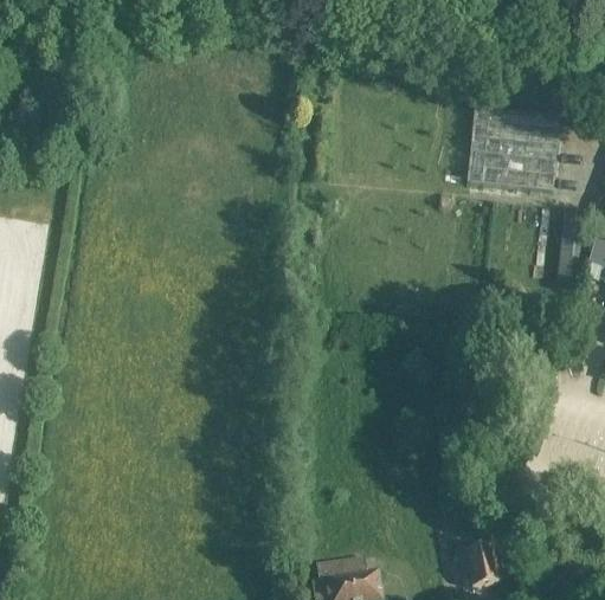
[(475,107),(467,181),(551,189),(557,115),(475,107)]
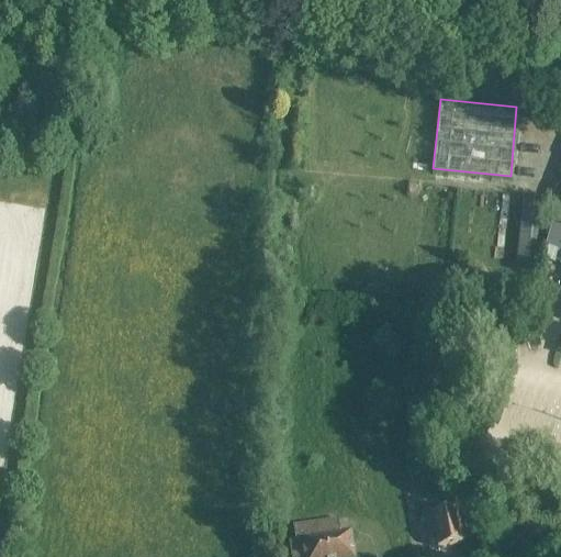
[(517,257),(540,260),(546,193),(524,192),(517,257)]
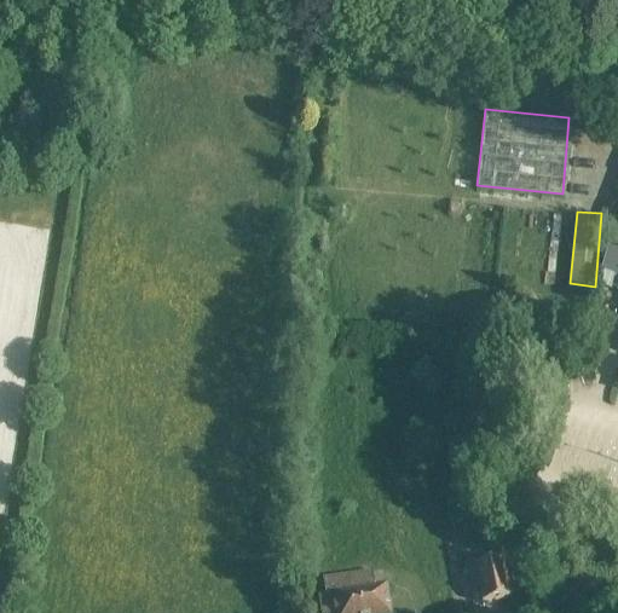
[(617,242),(606,242),(604,267),(617,269),(617,242)]
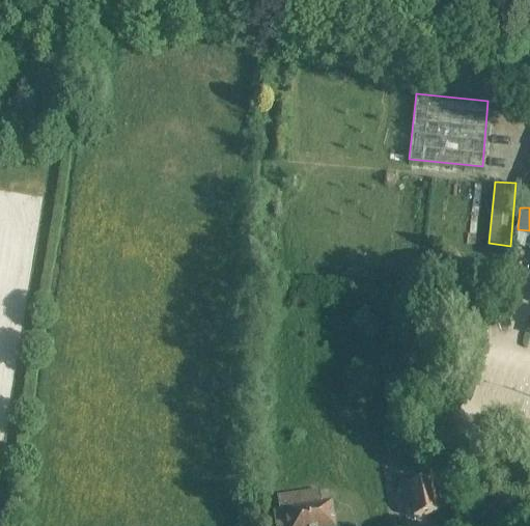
[(444,466),(442,458),(427,460),(429,468),(444,466)]
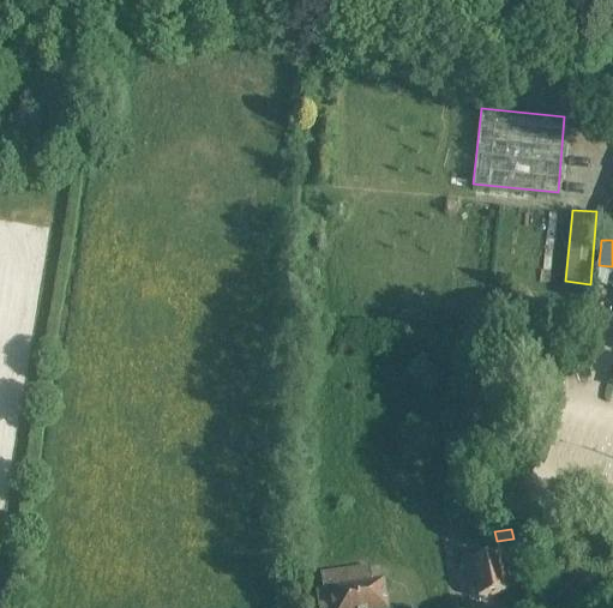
[(506,589),(500,553),(473,558),(479,594),(506,589)]
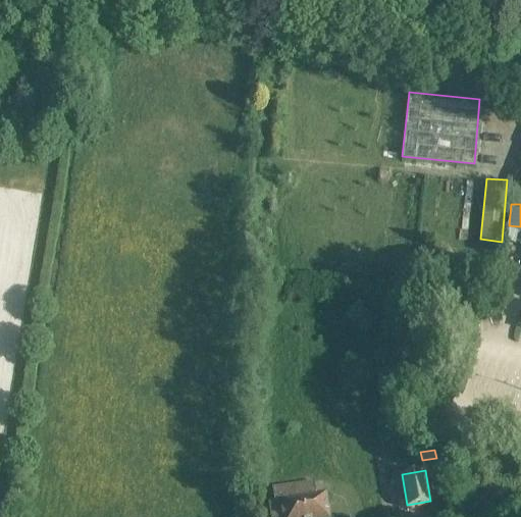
[(329,516),(326,493),(316,494),(314,479),(273,485),(275,500),(271,501),(273,516),(329,516)]
